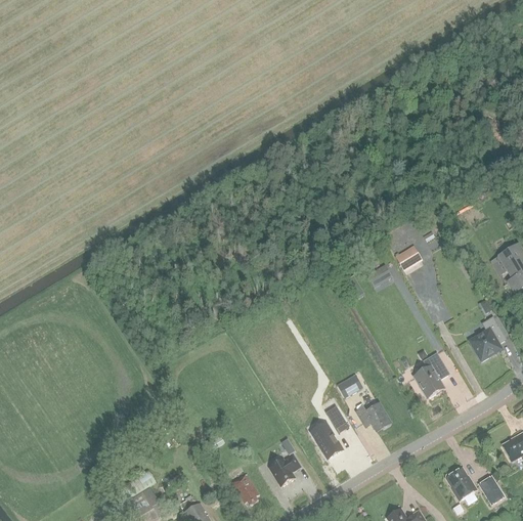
[(412,246),(395,256),(402,268),(420,258),(412,246)]
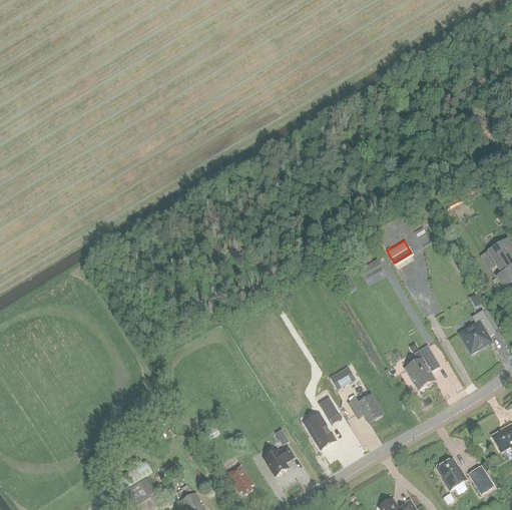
[(511,249),(507,241),(482,257),(489,269),(495,265),(501,276),(511,269),(511,249)]
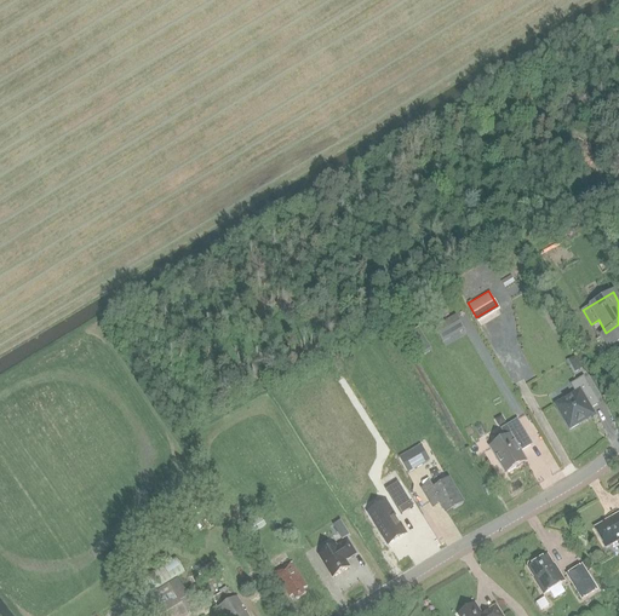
[(420,311),(414,314),(417,321),(424,317),(420,311)]
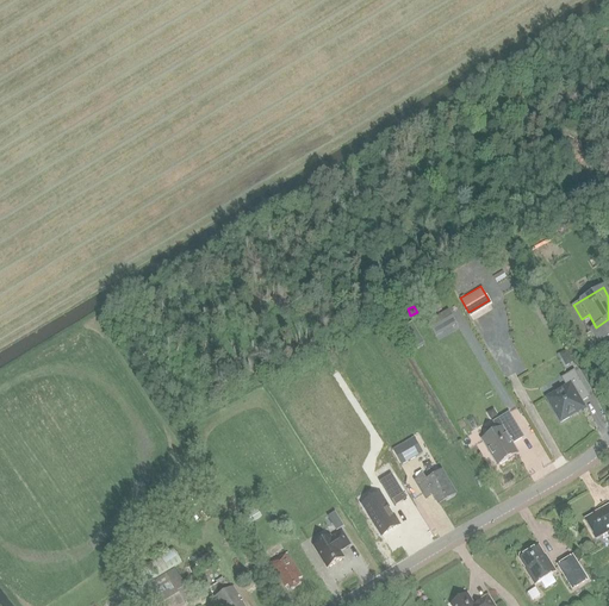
[(442,330),(455,322),(448,307),(434,316),(442,330)]
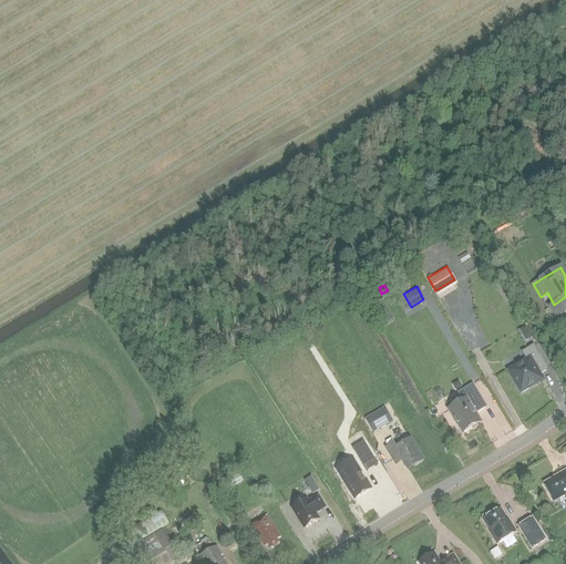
[(512,375),(512,377),(512,379),(513,380),(515,382),(516,382),(516,383),(518,387),(517,388),(520,391),(527,386),(542,377),(538,371),(546,367),(533,342),(521,349),(525,356),(526,358),(517,362),(517,363),(511,367),(510,367),(507,368),(512,375)]
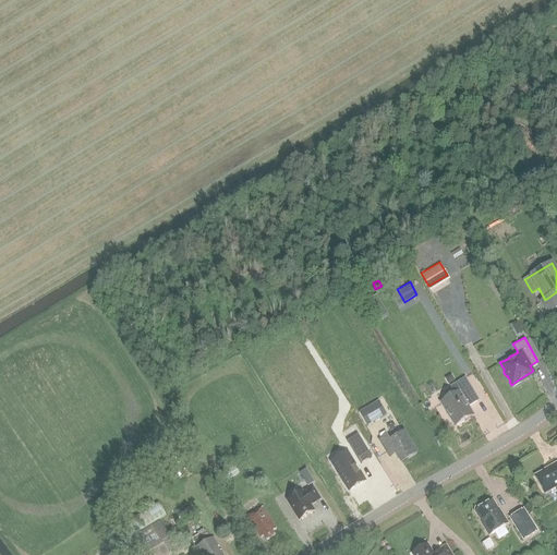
[(467,405),(477,397),(464,375),(450,384),(455,391),(440,400),(446,409),(446,411),(446,412),(447,414),(449,415),(450,418),(453,422),(471,412),(467,405)]
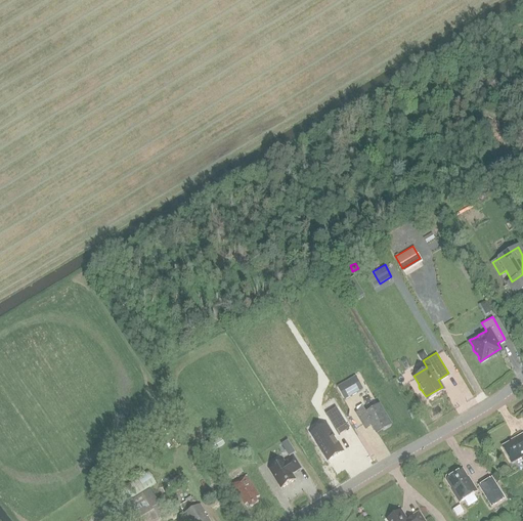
[(351,376),(336,384),(343,396),(358,387),(351,376)]
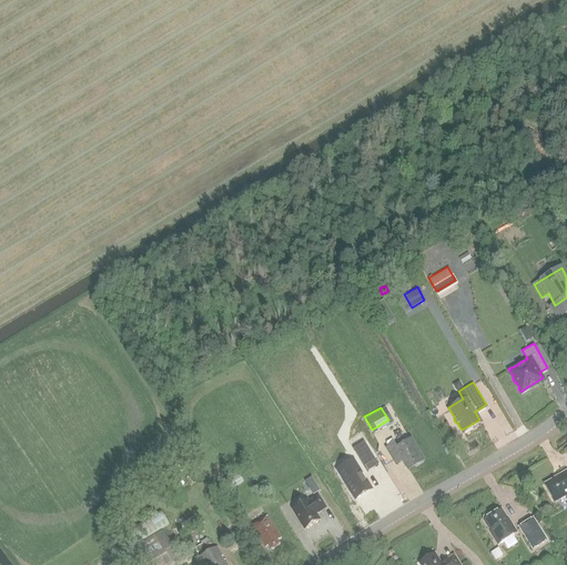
[(400,454),(407,465),(421,457),(409,437),(396,445),(393,441),(386,445),(393,457),(400,454)]
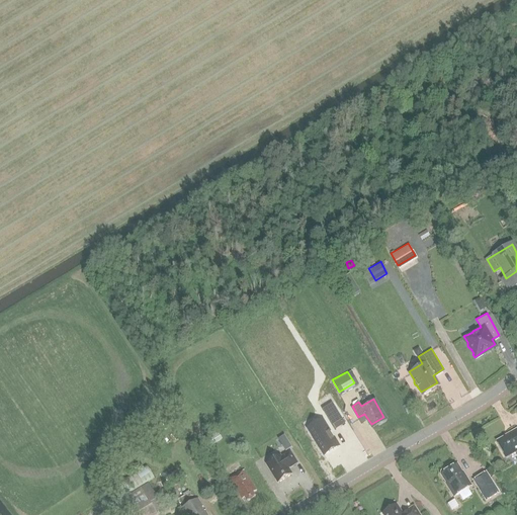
[(332,401),(321,407),(334,428),(344,422),(332,401)]
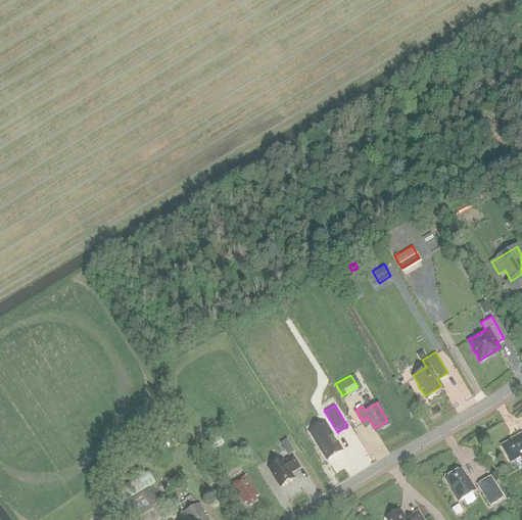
[(326,426),(313,434),(327,457),(340,448),(326,426)]
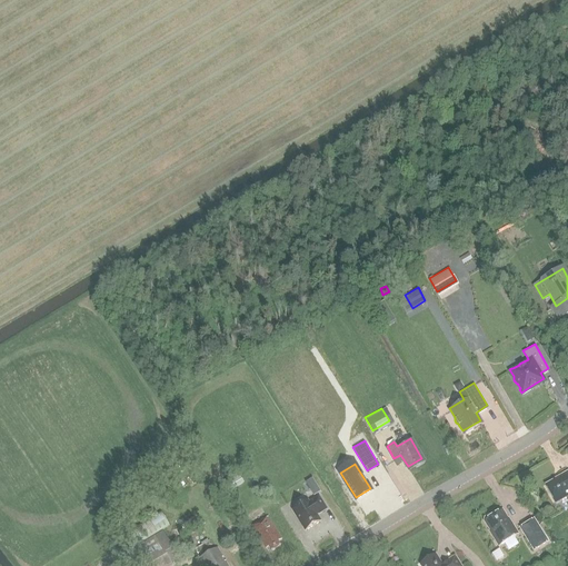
[(567,470),(567,469),(552,477),(554,479),(545,484),(554,499),(567,490),(567,470)]
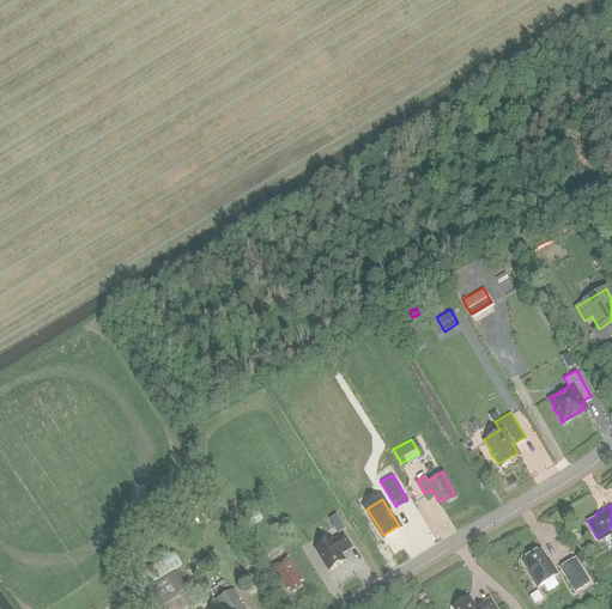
[(246,528),(262,517),(256,506),(240,516),(246,528)]
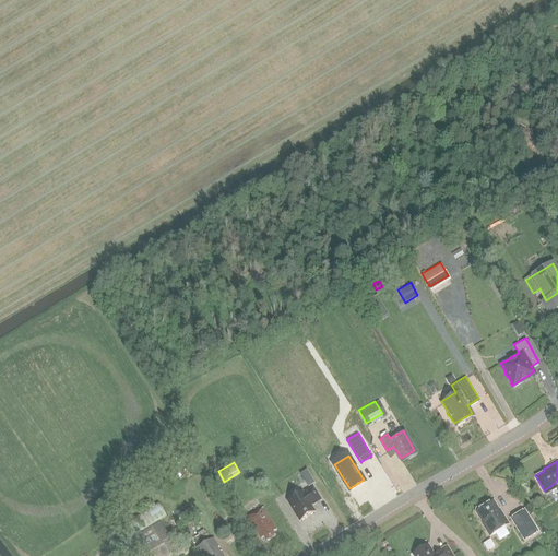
[(307,484),(313,480),(310,475),(304,478),(307,484)]
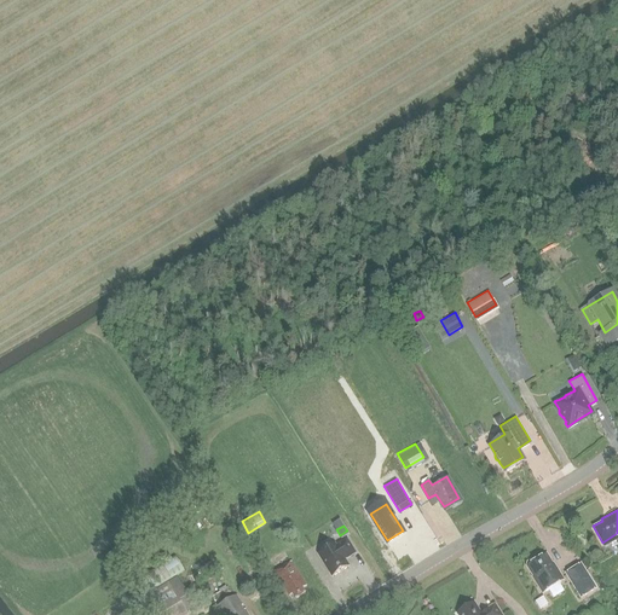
[(346,538),(335,544),(333,541),(317,551),(331,574),(347,564),(342,556),(346,553),(347,555),(353,550),(346,538)]
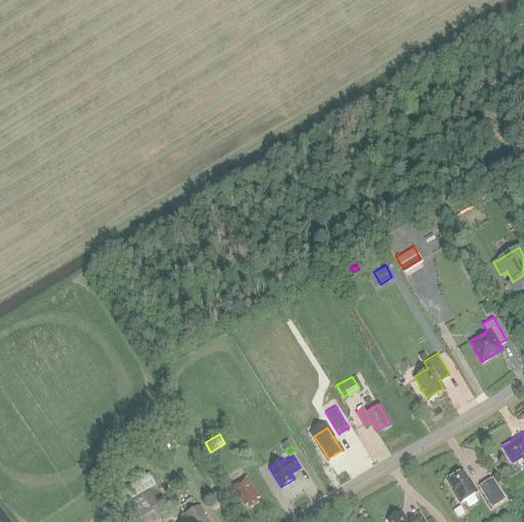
[(114,491),(122,505),(157,482),(149,469),(114,491)]
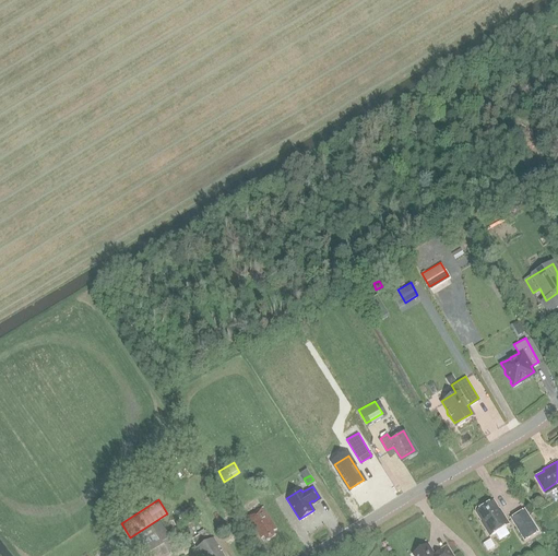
[(501,510),(499,512),(491,499),(482,505),(478,504),(475,506),(474,510),(476,512),(478,513),(482,518),(479,519),(489,534),(508,522),(501,510)]
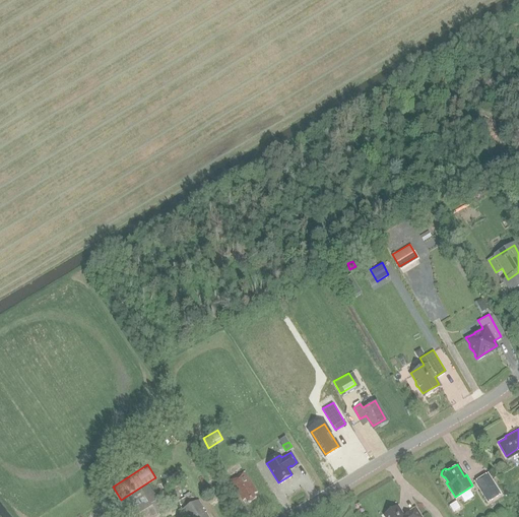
[(245,498),(247,502),(256,497),(253,493),(256,491),(244,469),(230,478),(243,499),(245,498)]
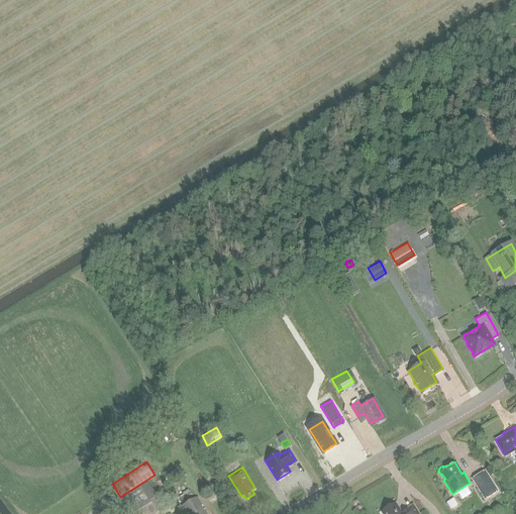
[(484,498),(497,490),(484,469),(471,477),(484,498)]
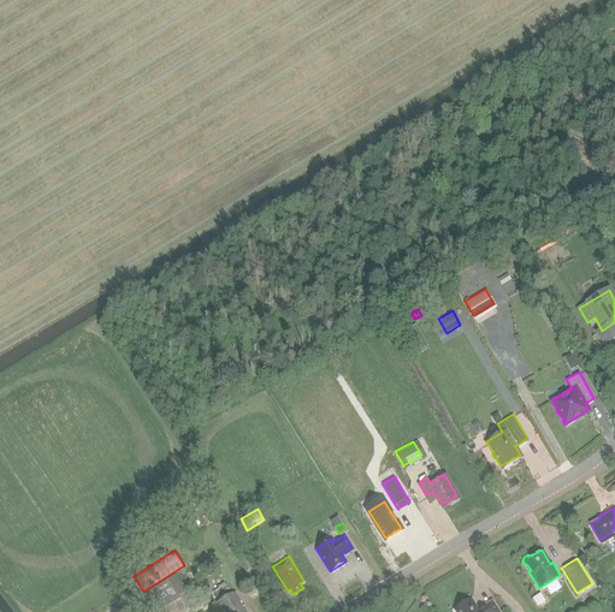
[(177,571),(142,593),(154,611),(179,611),(187,608),(184,606),(194,600),(177,571)]
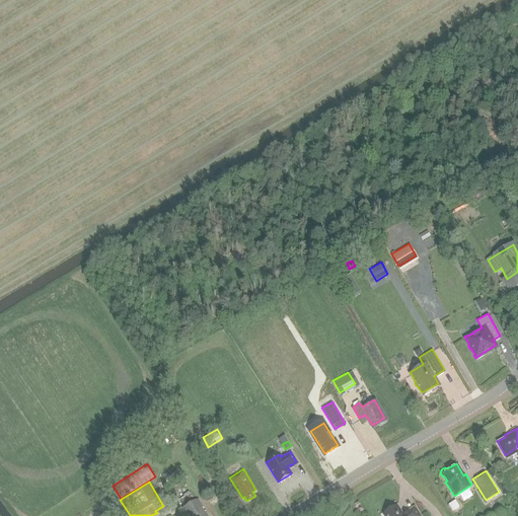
[(208,515),(198,497),(180,507),(186,515),(208,515)]
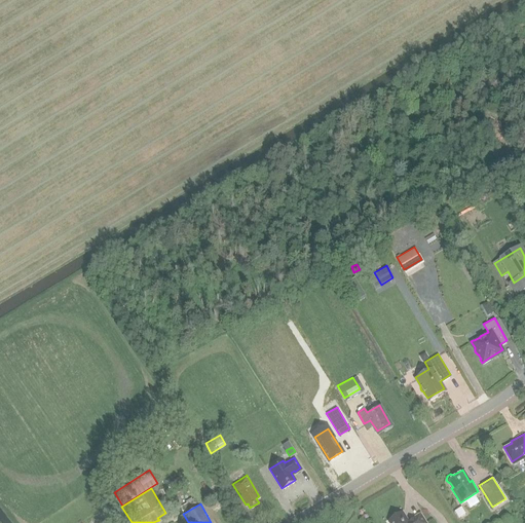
[(425,522),(419,512),(407,519),(401,510),(387,519),(389,522),(425,522)]
